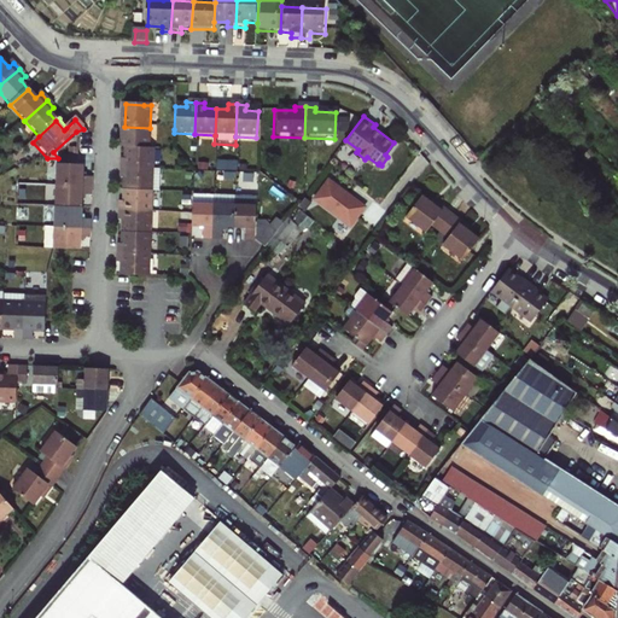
[(127,149),(149,150),(150,128),(124,127),(123,149),(127,149)]
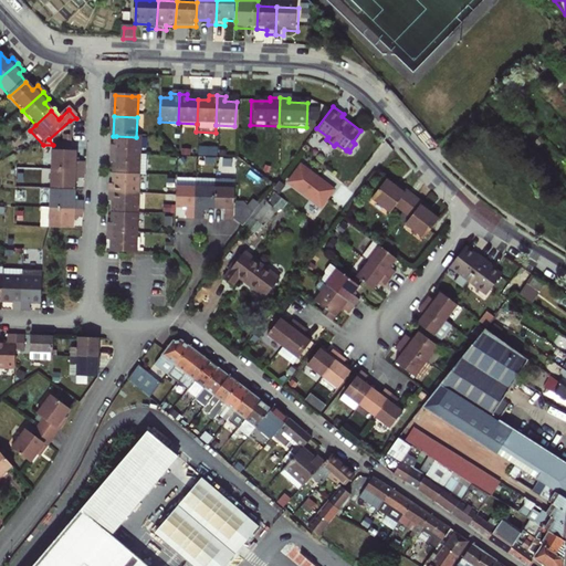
[(129,157),(138,158),(139,137),(136,137),(116,136),(115,143),(129,157)]
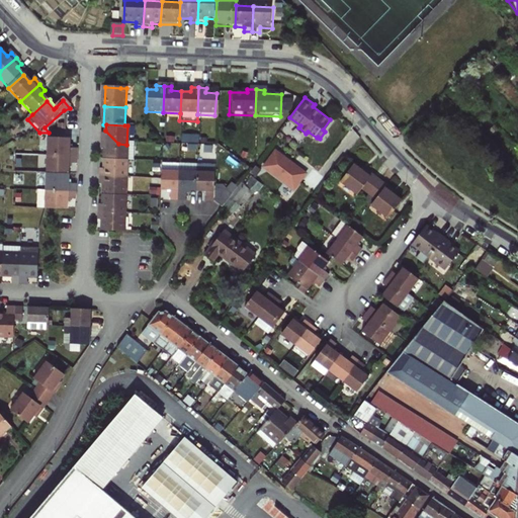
[(100,144),(118,144),(105,131),(105,136),(101,135),(100,144)]
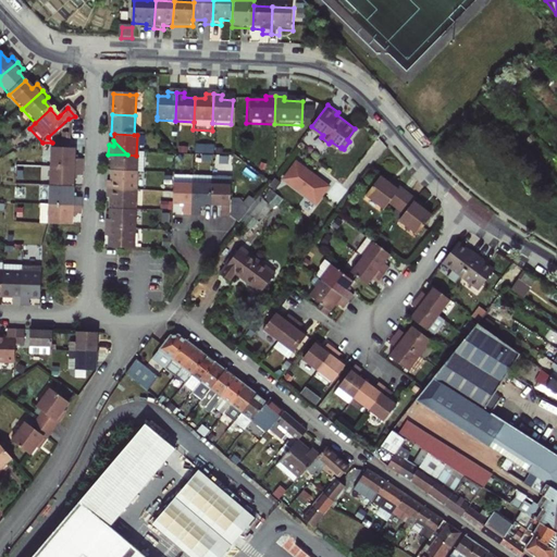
[(49,169),(82,171),(82,162),(74,162),(74,151),(50,150),(49,169)]
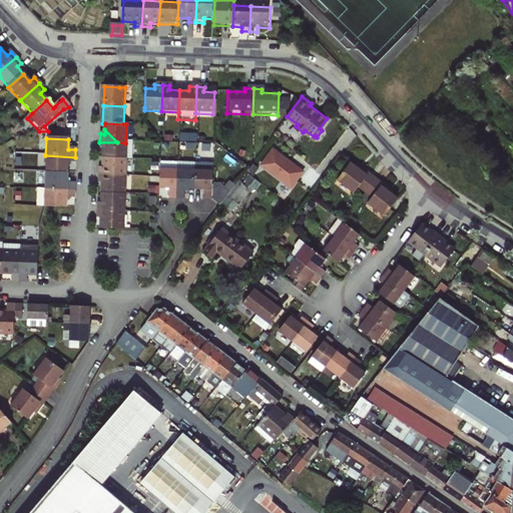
[(132,160),(132,159),(117,142),(99,142),(99,148),(103,149),(103,159),(124,160),(132,160)]
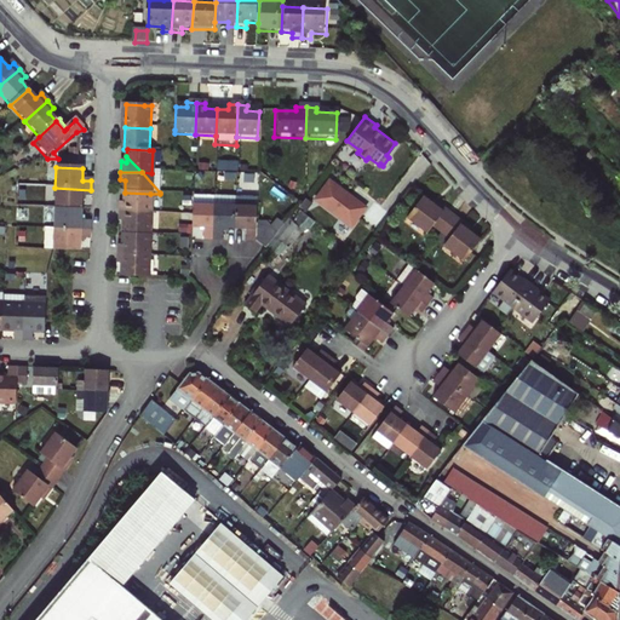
[(142,172),(160,193),(160,173),(151,173),(142,172)]
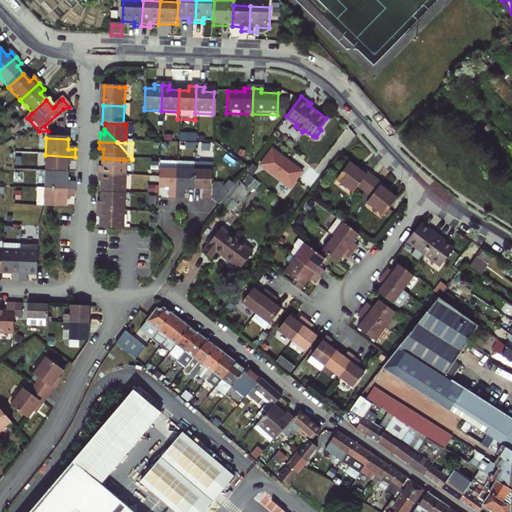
[(275,146),(263,160),(291,185),(303,170),(275,146)]
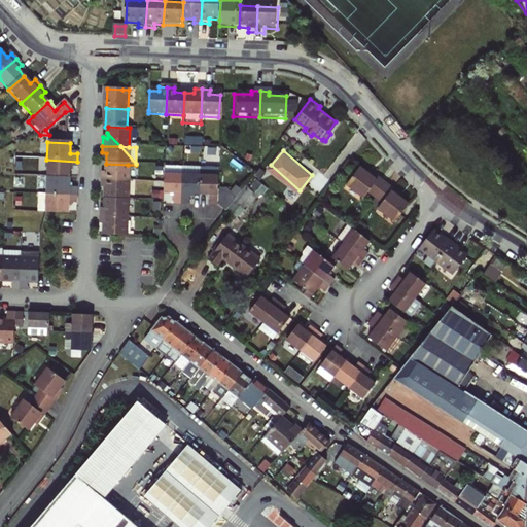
[(20,169),(32,170),(32,155),(21,155),(20,169)]
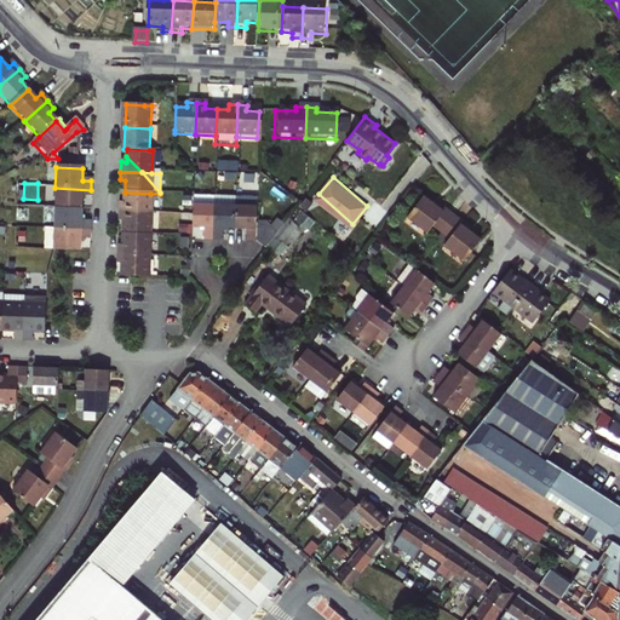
[(81,199),(91,199),(91,190),(55,188),(53,210),(81,211),(81,199)]
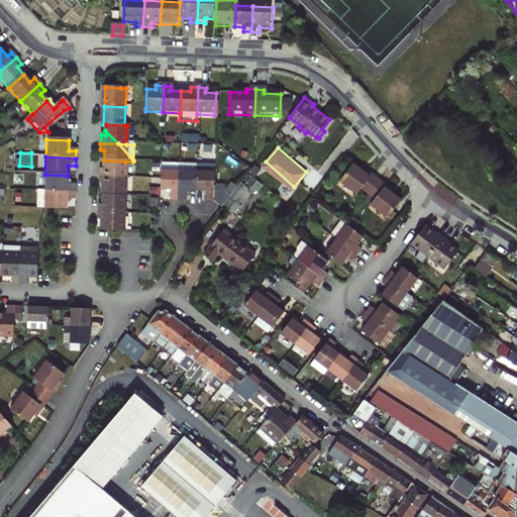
[(99,178),(124,179),(125,162),(104,161),(103,170),(99,170),(99,178)]
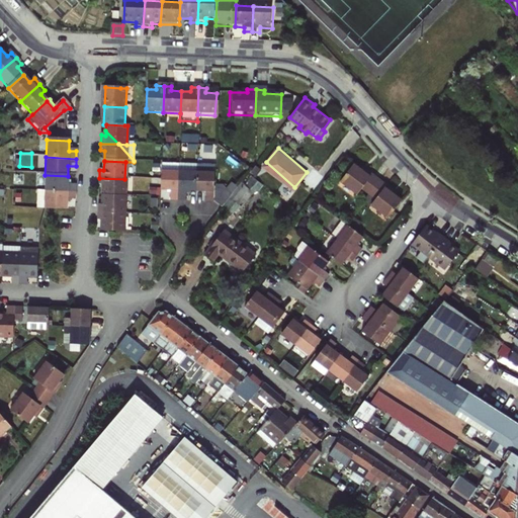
[(370,193),(380,179),(368,170),(366,172),(362,169),(355,164),(342,180),(355,190),(359,185),(370,193)]
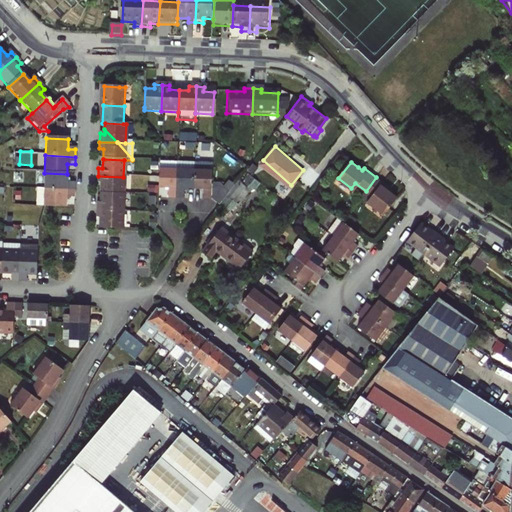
[(164,201),(172,201),(174,164),(156,163),(155,190),(165,191),(164,201)]
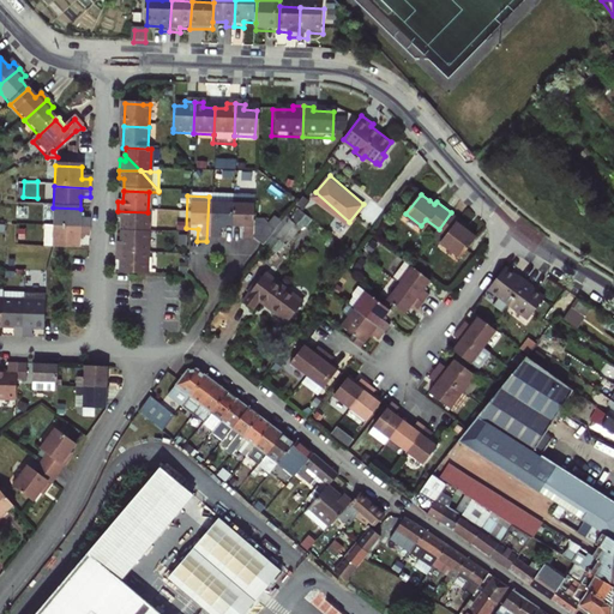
[(209,197),(206,241),(216,242),(216,230),(228,230),(230,198),(209,197)]
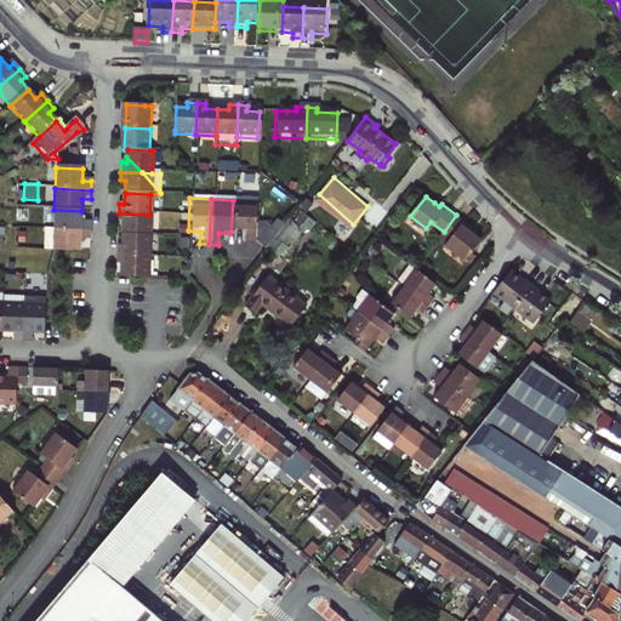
[(251,243),(252,228),(254,201),(233,200),(231,233),(241,234),(241,245),(251,246),(251,243)]
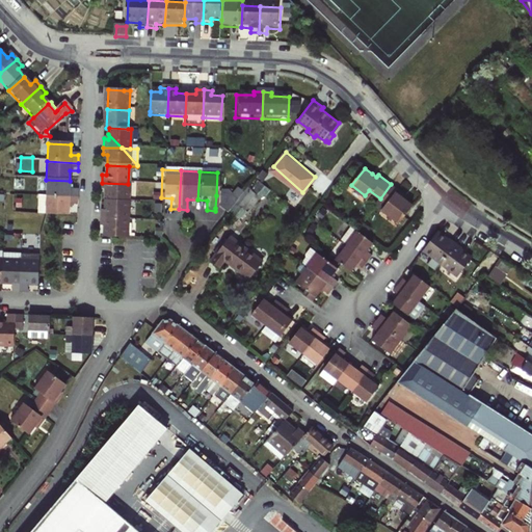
[(243,193),(230,207),(240,217),(264,194),(261,191),(267,186),(261,179),(244,194),(243,193)]
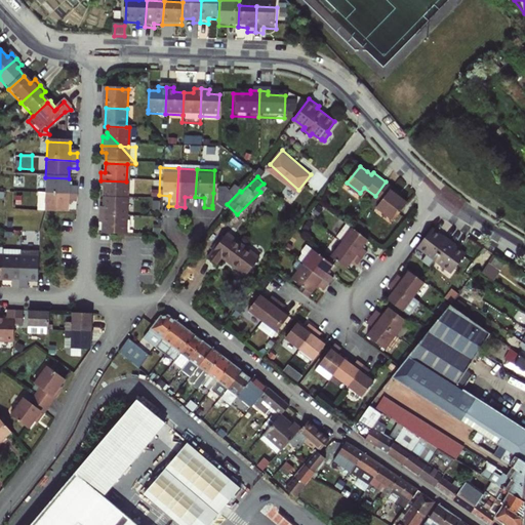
[(45,196),(75,197),(76,188),(68,188),(69,178),(45,177),(45,196)]
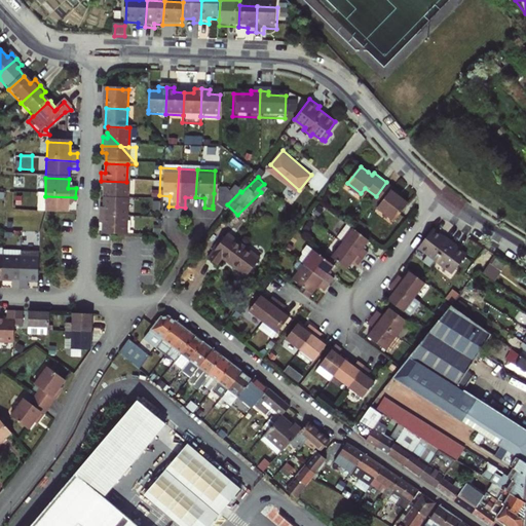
[(104,199),(126,200),(126,182),(101,181),(100,188),(104,188),(104,199)]
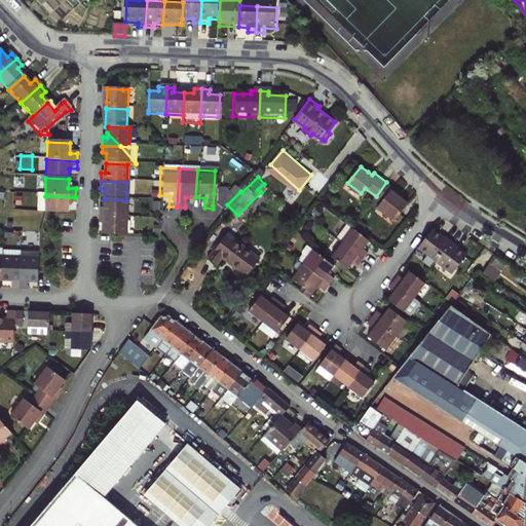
[(397,221),(409,203),(402,198),(398,195),(400,192),(386,182),(376,196),(387,204),(383,211),(397,221)]
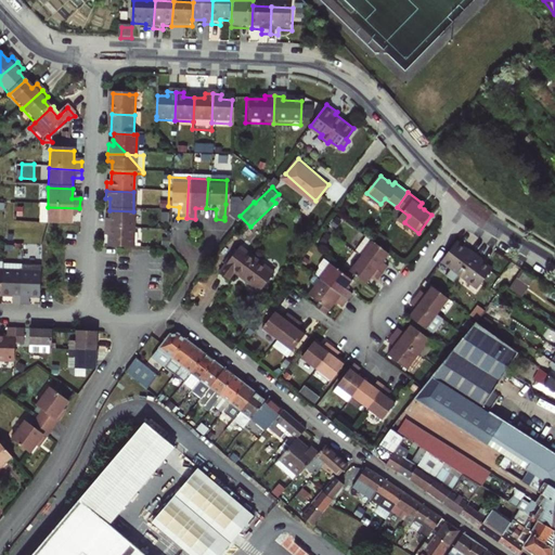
[(224,217),(233,217),(233,204),(226,204),(224,217)]
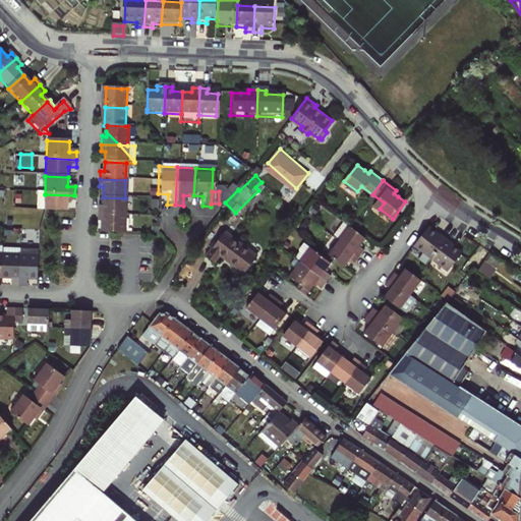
[(67,203),(74,203),(74,195),(45,194),(37,193),(36,212),(66,213),(67,203)]
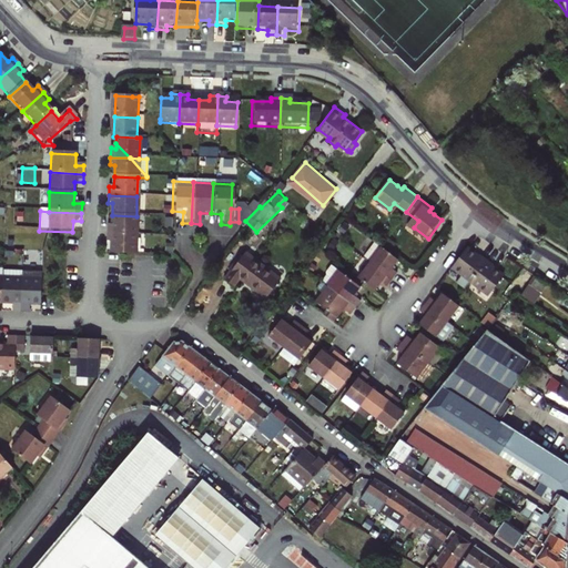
[(107,234),(135,235),(137,216),(112,215),(111,225),(107,225),(107,234)]
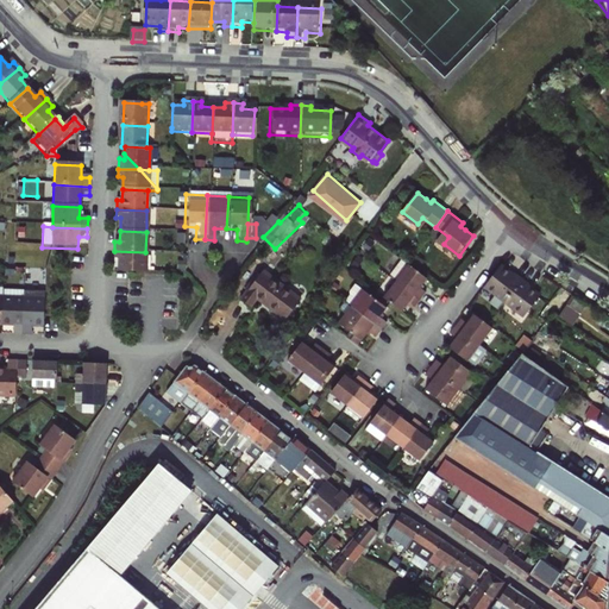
[(118,272),(144,274),(145,252),(114,251),(114,259),(119,259),(118,272)]
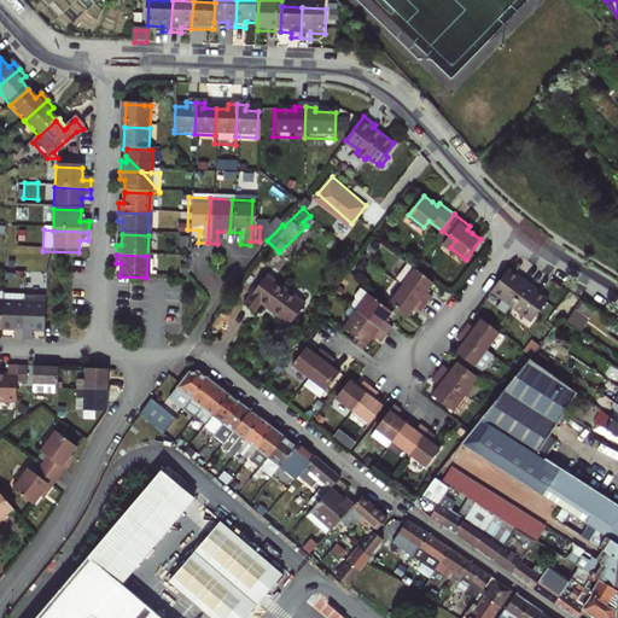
[(432,297),(426,292),(435,283),(414,267),(408,262),(395,280),(402,286),(426,304),(432,297)]
